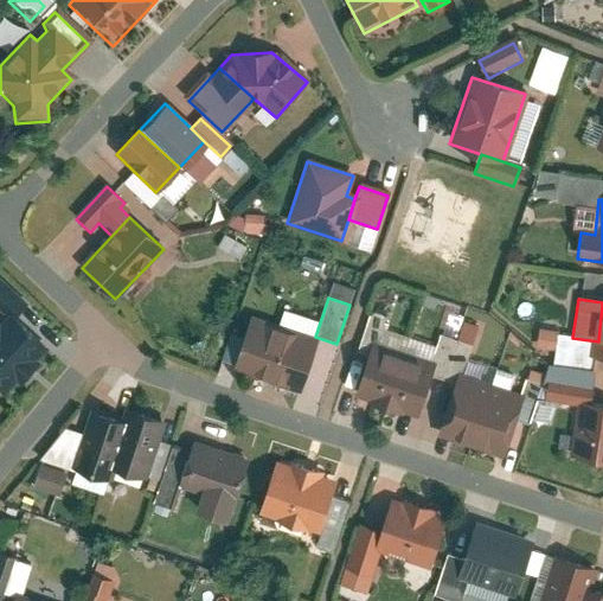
[(0,385),(8,392),(46,356),(8,319),(0,327),(0,385)]
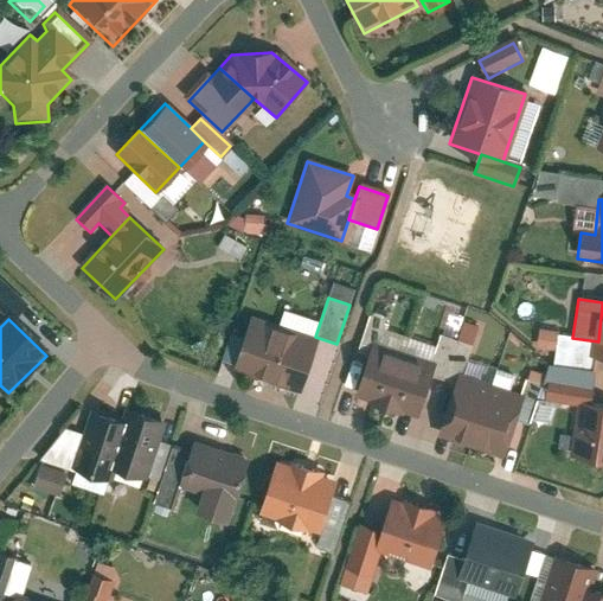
[(315,343),(249,321),(232,370),(299,391),(315,343)]
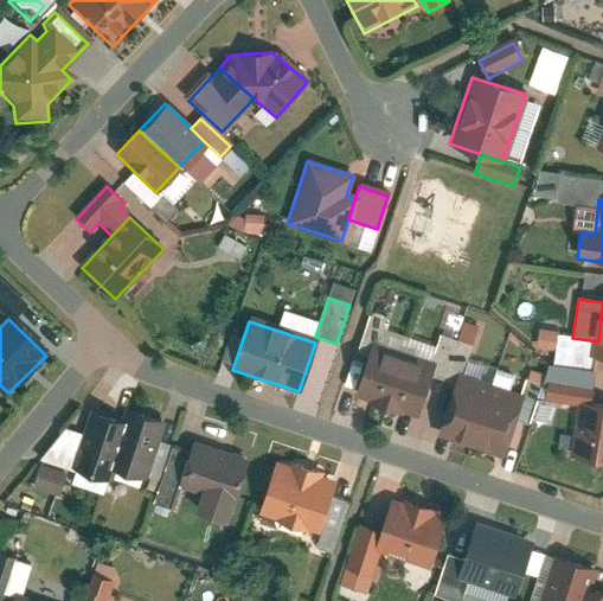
[(539,334),(538,350),(556,352),(558,337),(539,334)]
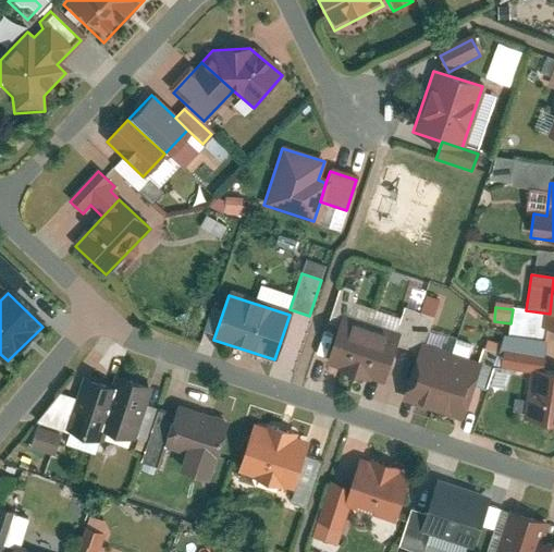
[(526,310),(513,309),(511,323),(508,340),(545,344),(548,328),(550,314),(526,310)]
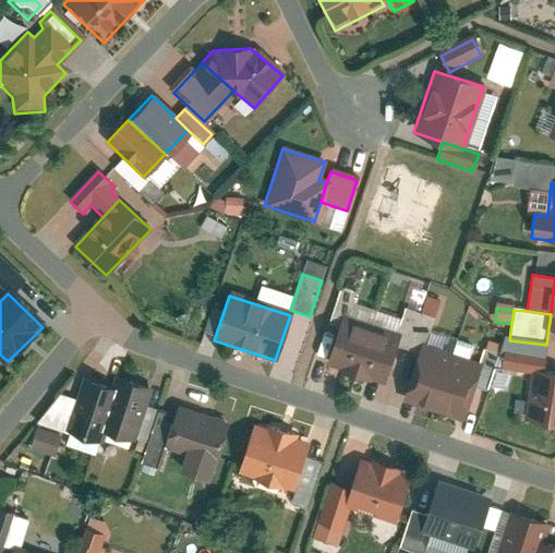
[(341,321),(327,362),(384,382),(398,340),(341,321)]
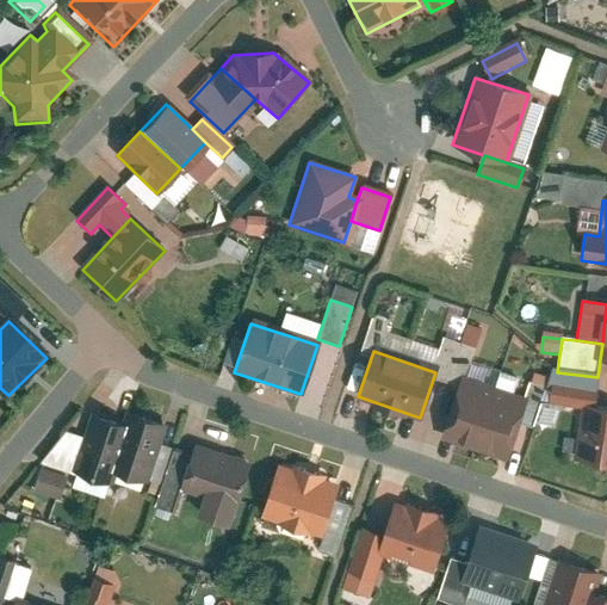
[(557,372),(551,371),(547,403),(583,408),(594,409),(598,377),(557,372)]
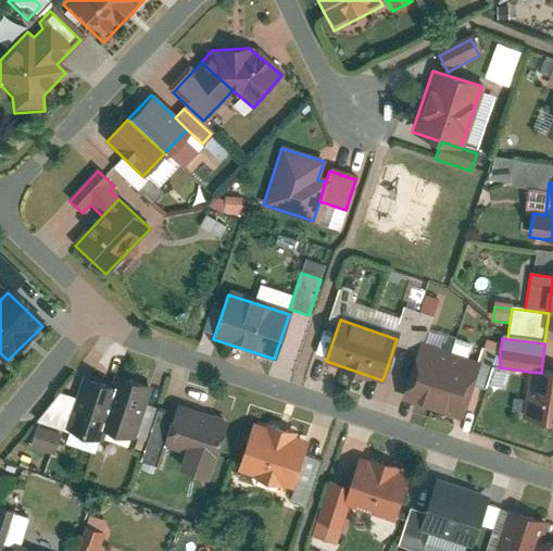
[(418,347),(402,396),(462,416),(478,366),(418,347)]
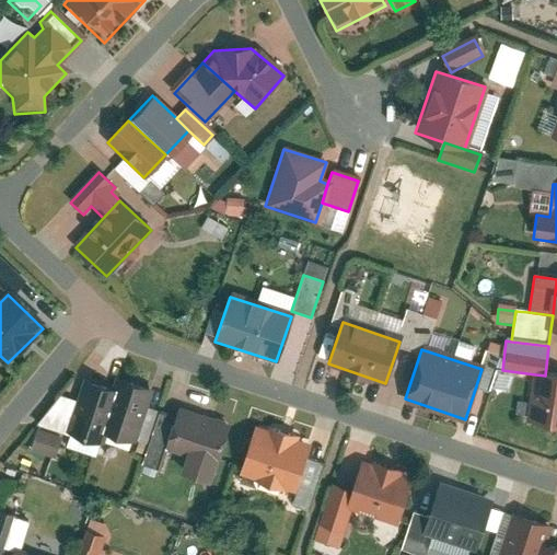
[(556,377),(545,376),(535,374),(529,425),(556,428),(556,377)]
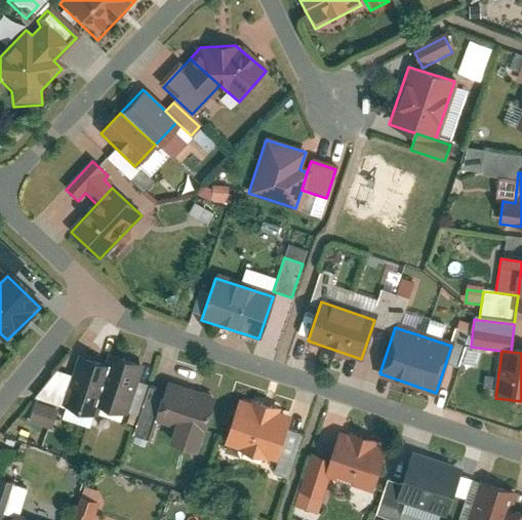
[(99,405),(126,414),(145,363),(118,354),(113,367),(99,405)]
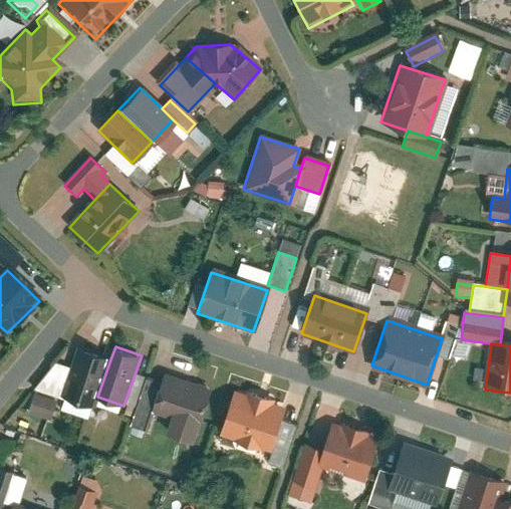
[(97,397),(110,359),(76,348),(69,369),(60,396),(94,408),(97,397)]
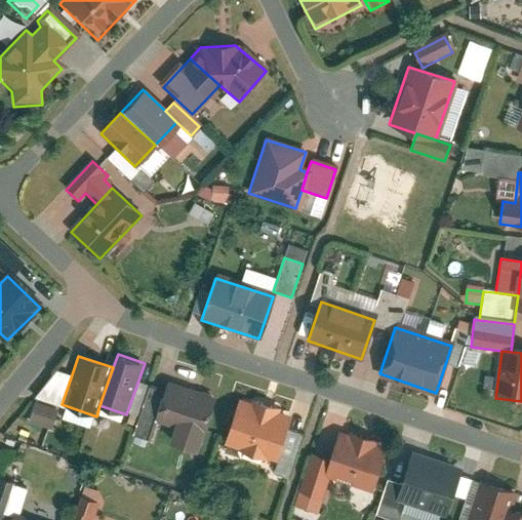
[(46,399),(62,404),(71,377),(55,372),(46,399)]
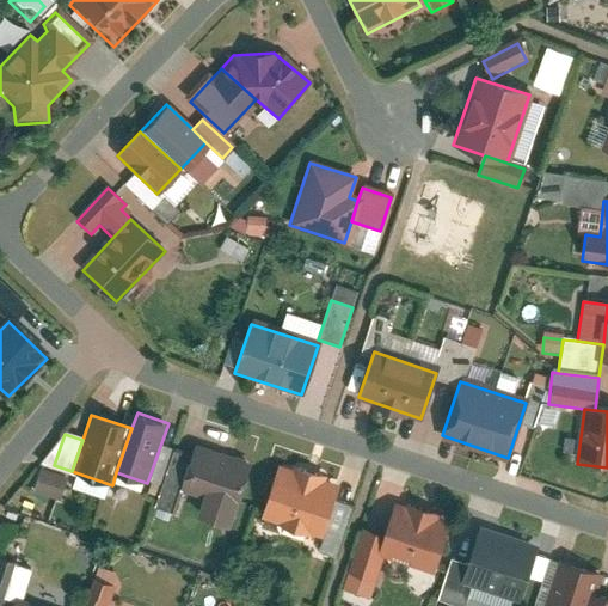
[(177,487),(237,507),(251,464),(191,444),(177,487)]
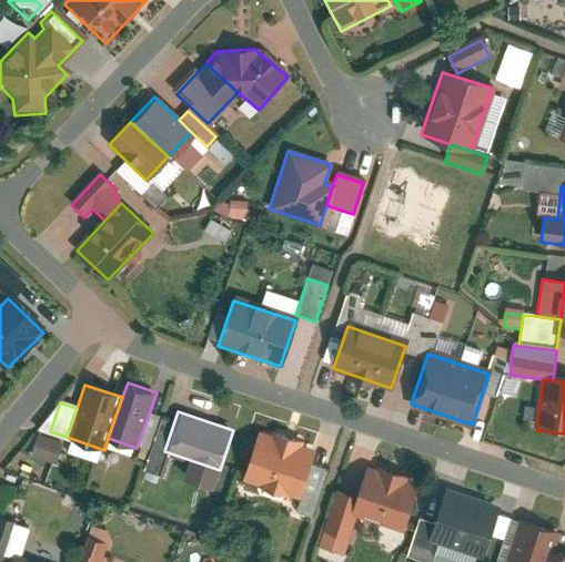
[(245,482),(299,501),(315,451),(262,433),(245,482)]
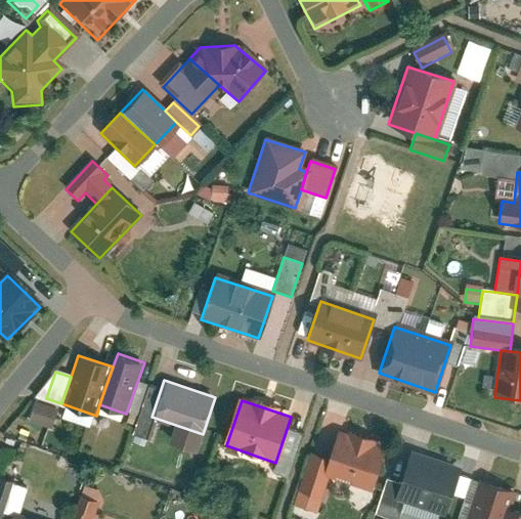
[(47,430),(51,409),(26,404),(23,426),(47,430)]
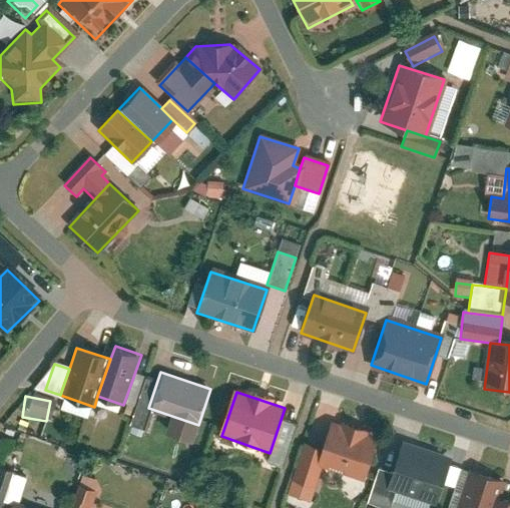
[(363,480),(376,437),(332,423),(324,450),(319,467),(325,469),(363,480)]
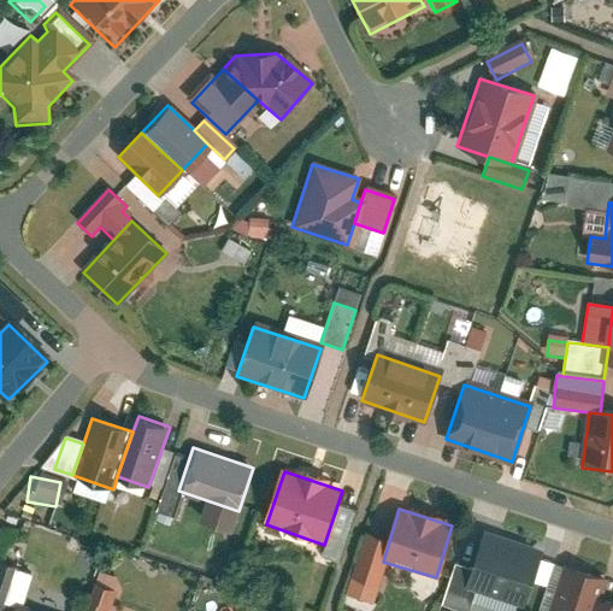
[(525,609),(543,552),(483,533),(464,588),(525,609)]
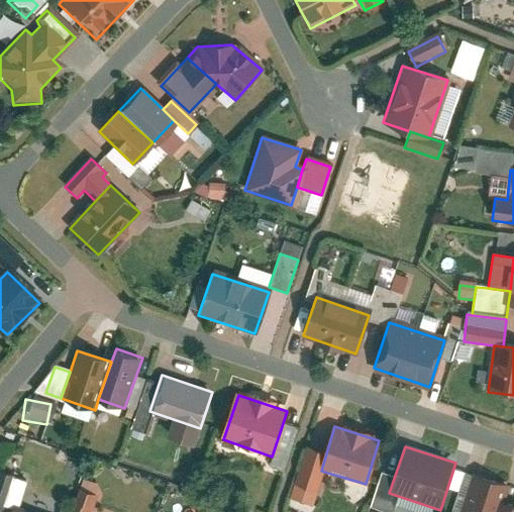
[(321,471),(326,453),(306,447),(290,501),(316,509),(327,473),(321,471)]
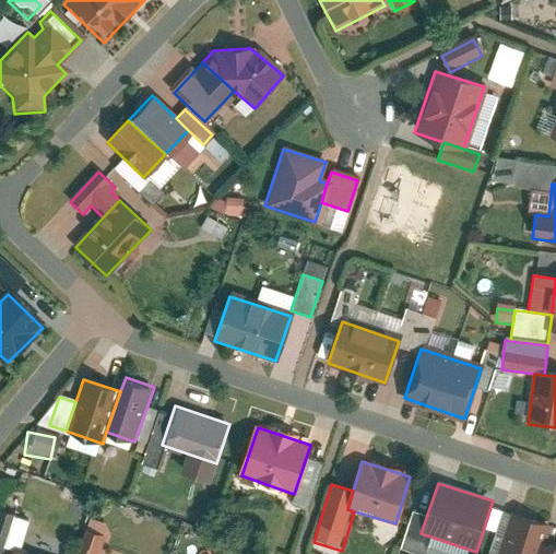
[(533,553),(537,540),(548,544),(554,528),(510,514),(497,553),(533,553)]
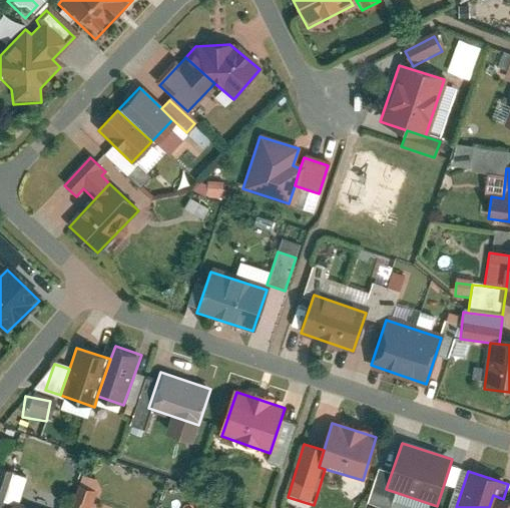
[(509,507),(509,501),(503,499),(493,495),(489,507),(509,507)]
